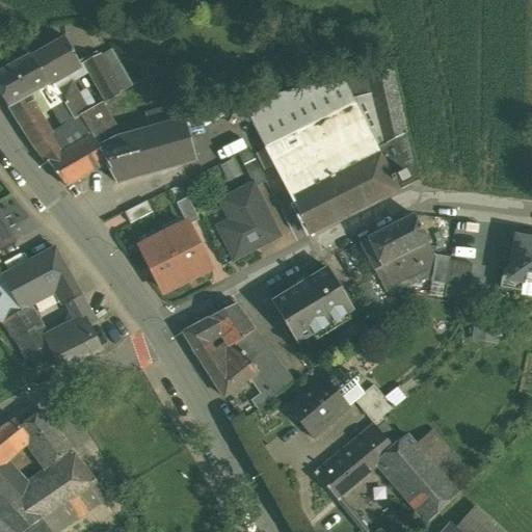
[(65,38),(31,58),(47,85),(47,86),(53,83),(81,68),(65,38)]
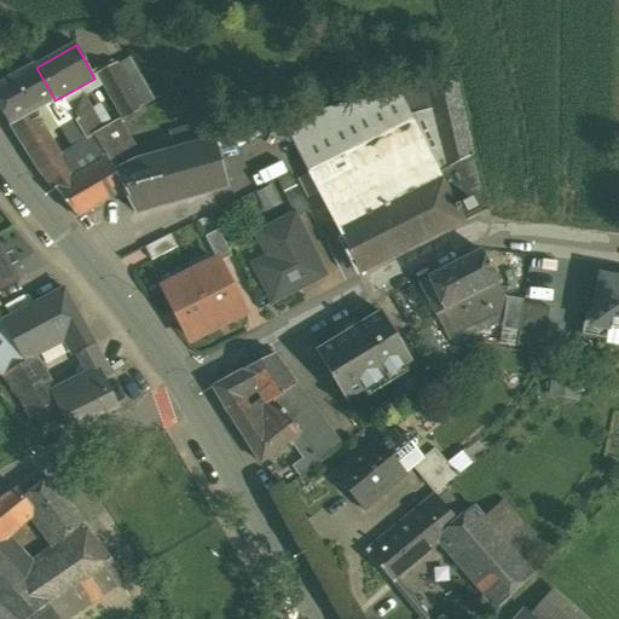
[(116,65),(100,74),(111,93),(127,85),(116,65)]
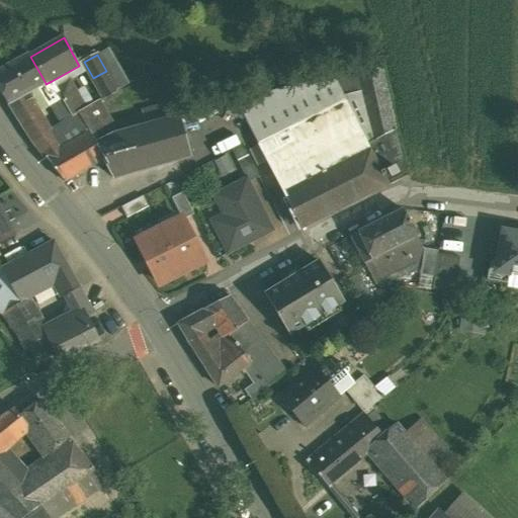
[(29,57),(0,72),(0,88),(9,104),(26,94),(39,87),(46,83),(30,57),(29,57)]
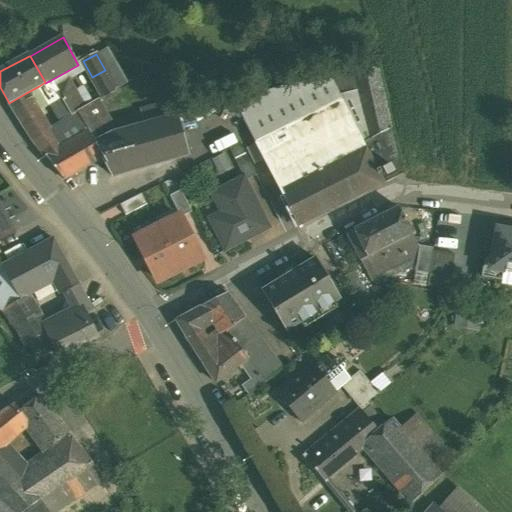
[(376,61),(350,68),(363,118),(353,124),(363,143),(391,128),(376,61)]
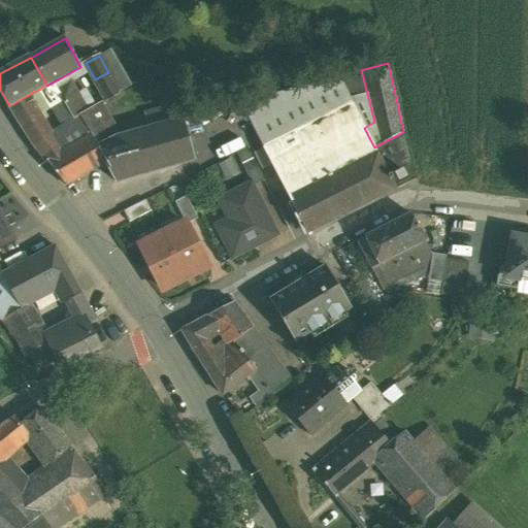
[(361,70),(241,104),(270,160),(300,143),(293,130),(305,124),(299,113),(344,90),(364,128),(374,122),(361,70)]
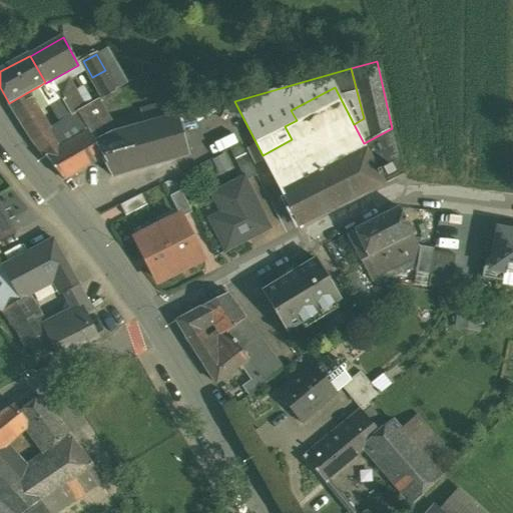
[(105,70),(92,77),(103,100),(117,92),(105,70)]
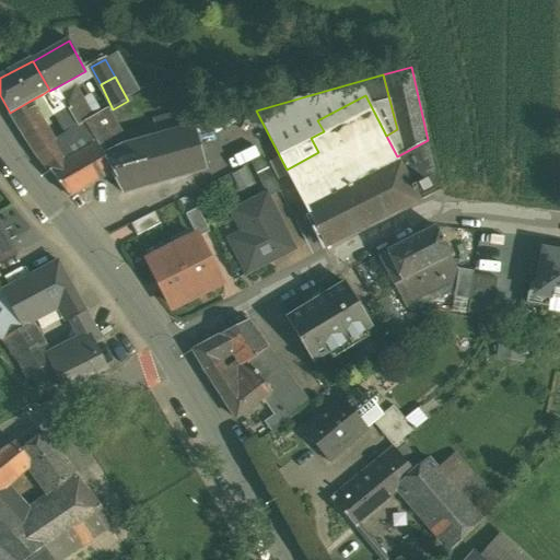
[(60,95),(56,88),(49,91),(49,90),(43,94),(68,136),(70,139),(74,140),(81,137),(91,132),(84,123),(79,127),(60,95)]
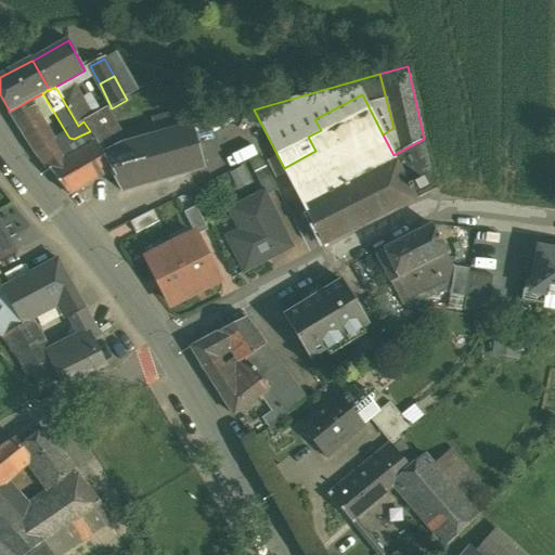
[(81,103),(73,87),(60,94),(78,126),(84,121),(95,115),(89,100),(81,103)]
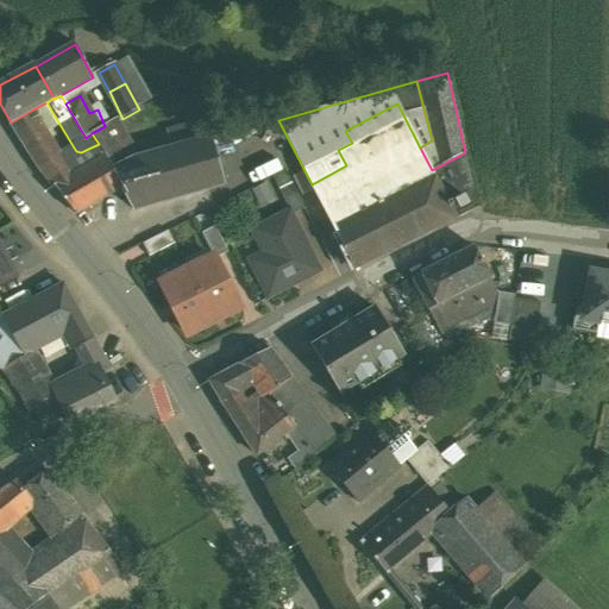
[(46,102),(31,111),(61,156),(74,148),(46,102)]
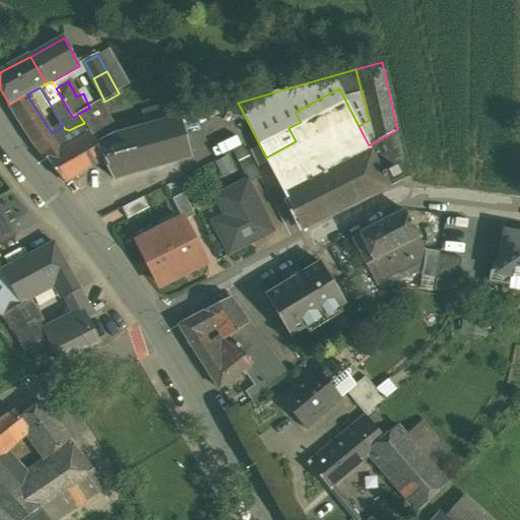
[(339,88),(295,112),(301,122),(288,128),(296,141),(266,157),(303,231),(390,186),(369,145),(359,126),(339,88)]
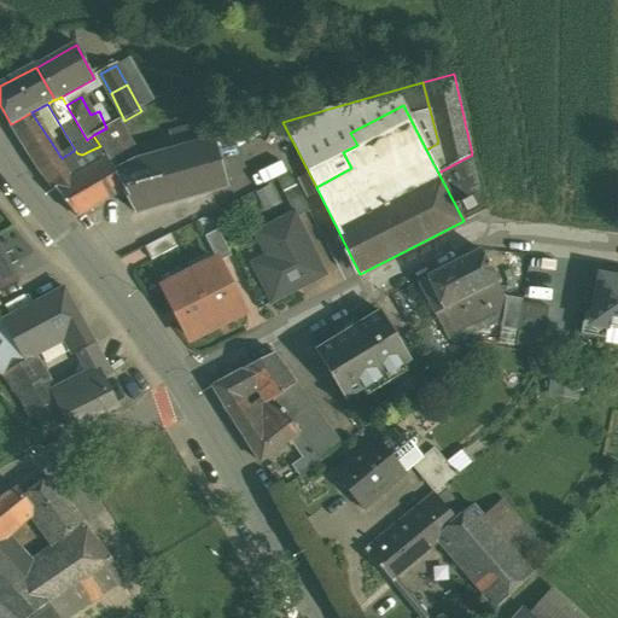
[(62,158),(31,112),(11,124),(40,170),(54,190),(74,178),(62,158)]
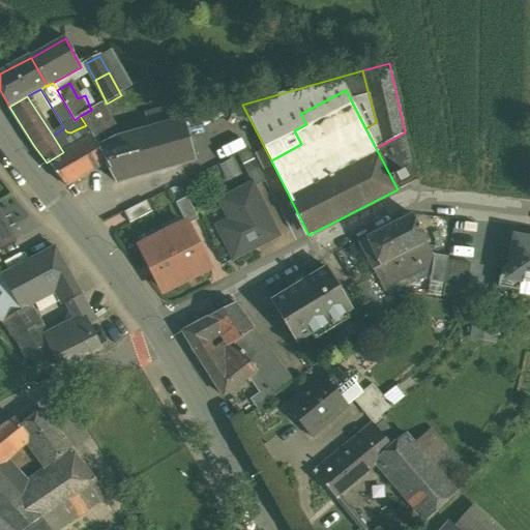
[(114,129),(100,105),(91,110),(80,116),(86,125),(92,136),(99,148),(119,139),(114,129)]
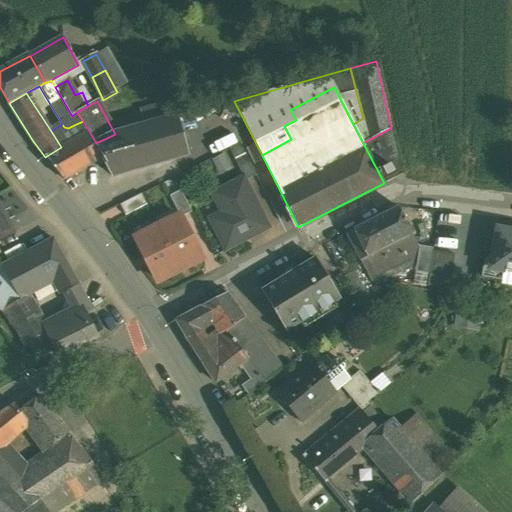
[(170,102),(140,111),(141,116),(144,126),(174,118),(174,117),(170,102)]
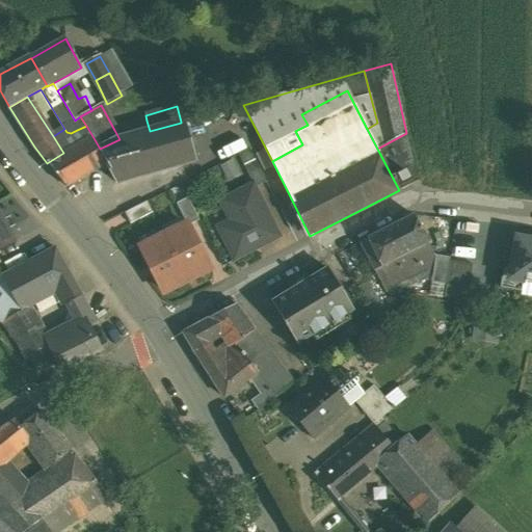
[(150,131),(120,139),(100,149),(108,163),(105,165),(115,183),(178,165),(195,160),(185,121),(181,122),(181,123),(150,131)]
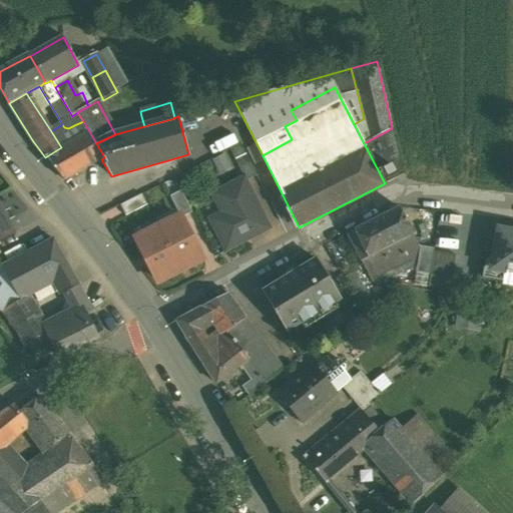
[(141,116),(110,125),(115,134),(144,126),(141,116)]
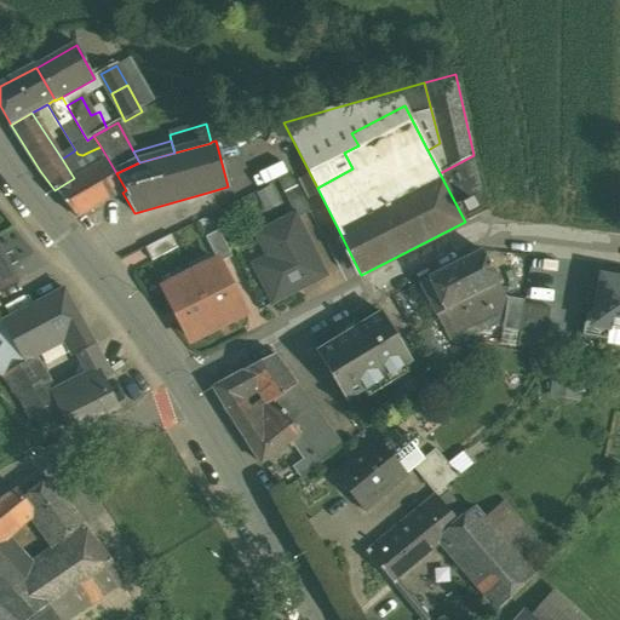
[(101,147),(90,151),(98,165),(108,159),(101,147)]
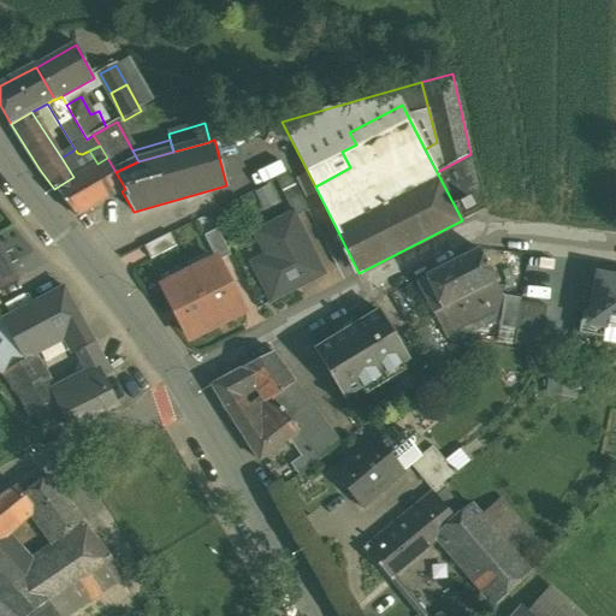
[(471,154),(437,172),(462,220),(483,209),(471,154)]
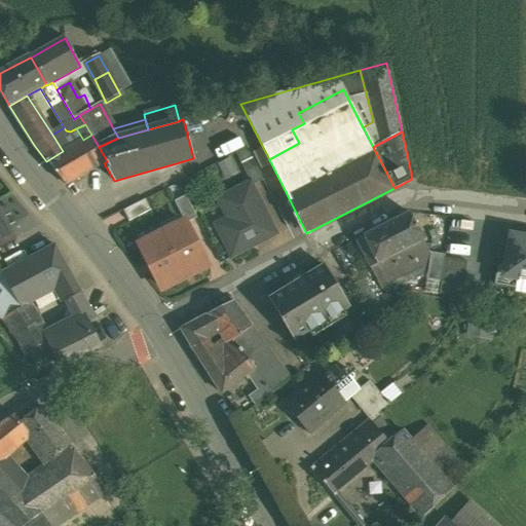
[(63,151),(46,161),(66,185),(104,163),(107,161),(99,147),(91,135),(83,140),(63,151)]
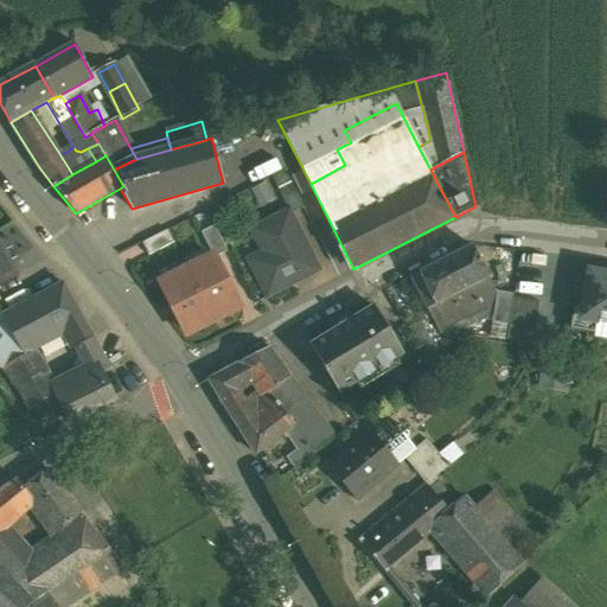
[(304,209),(285,171),(272,177),(288,210),(291,215),(304,209)]
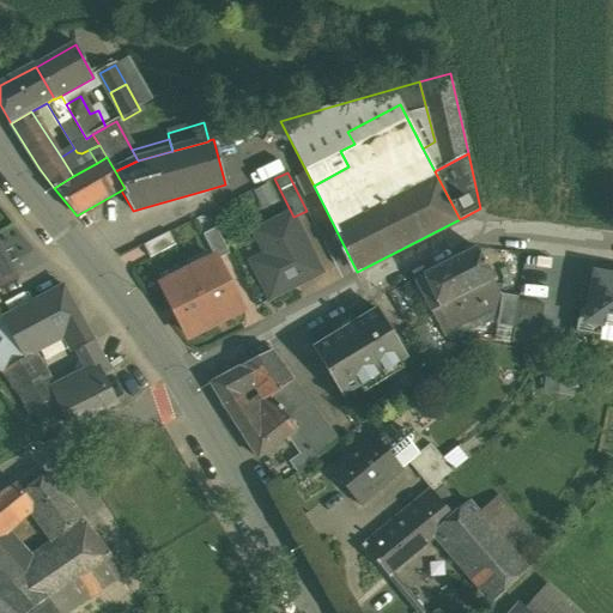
[(268,184),(256,189),(263,207),(277,201),(268,184)]
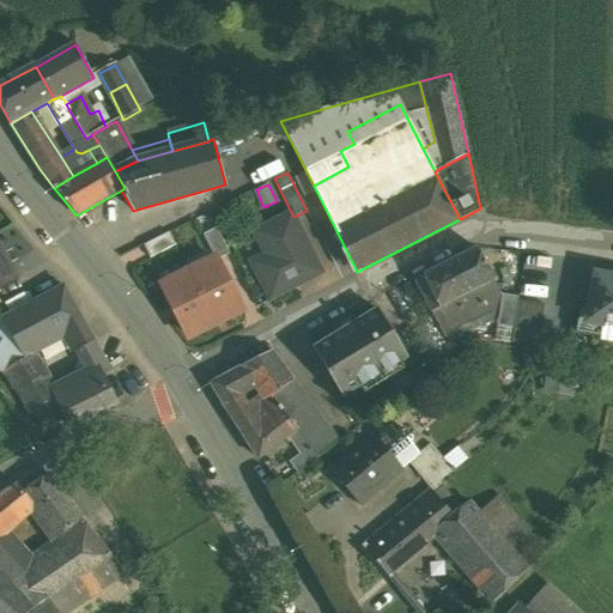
[(291,212),(253,232),(271,267),(256,274),(269,301),(322,273),(293,217),(291,212)]
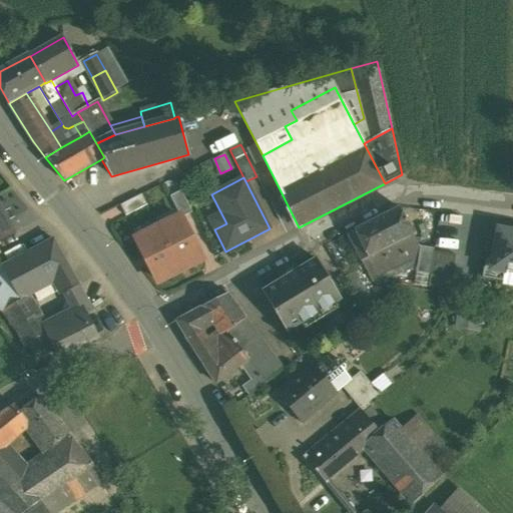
[(180,191),(170,196),(180,217),(181,217),(191,212),(180,191)]
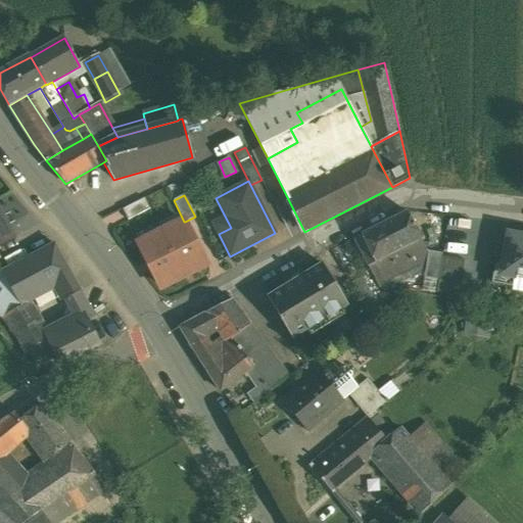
[(144,198),(123,209),(128,221),(149,209),(144,198)]
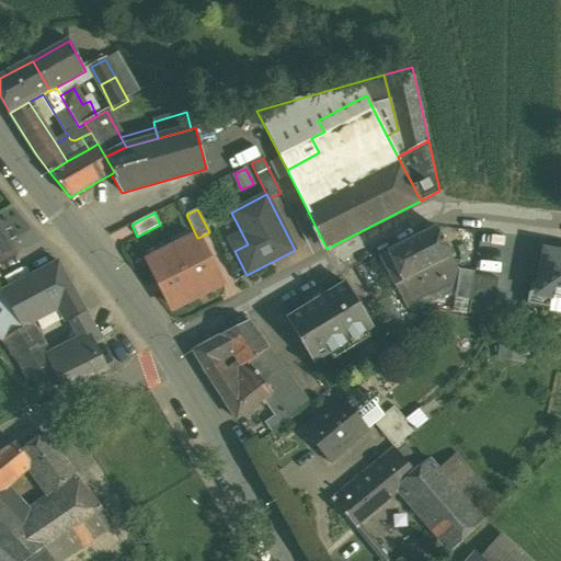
[(436,227),(389,251),(403,281),(404,282),(453,256),(436,227)]
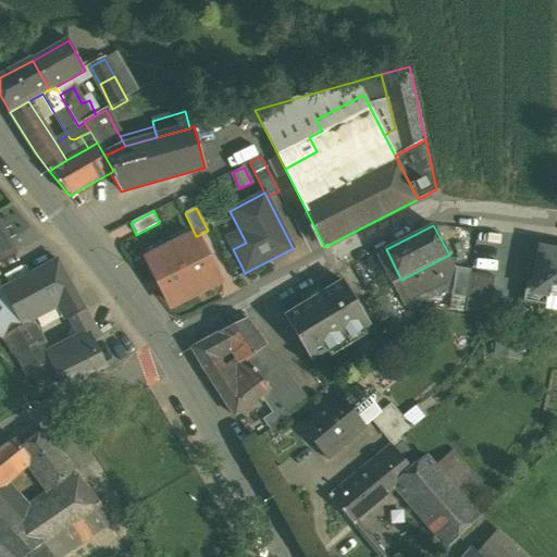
[(0,229),(0,260),(13,254),(0,229)]
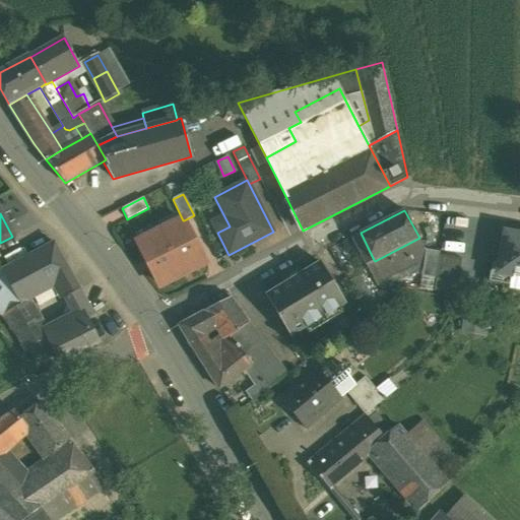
[(183,220),(160,232),(182,273),(204,262),(184,220),(183,220)]
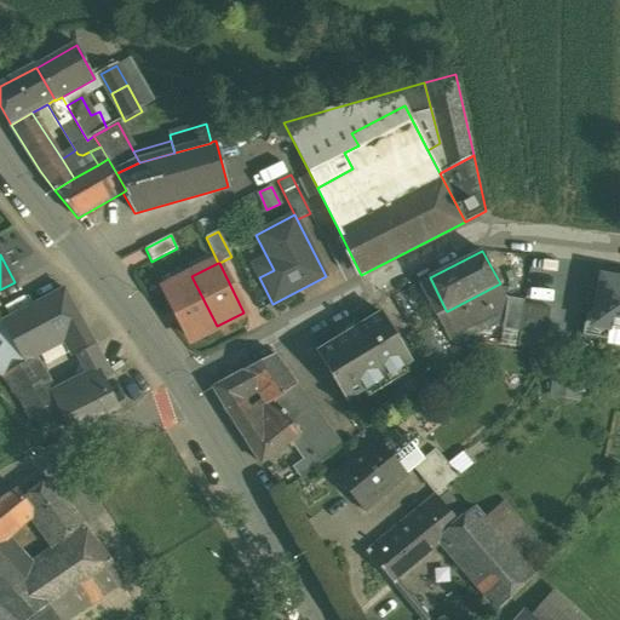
[(191,276),(165,290),(190,340),(217,326),(191,276)]
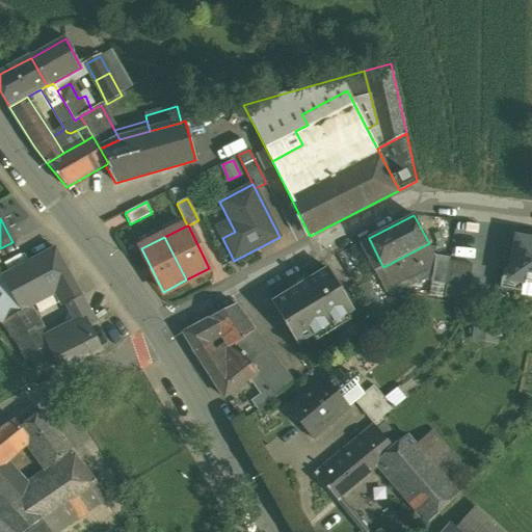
[(531,240),(514,237),(506,281),(531,286),(531,240)]
